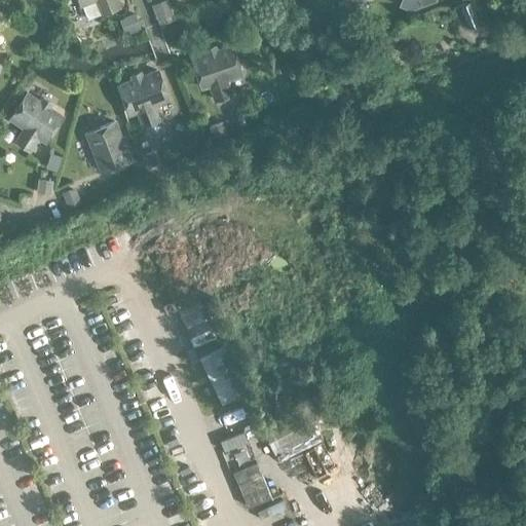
[(79,0),(81,4),(91,0),(98,0),(103,12),(118,6),(115,0),(79,0)]
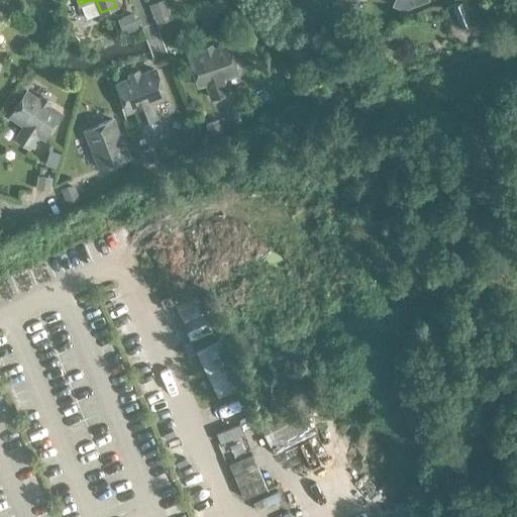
[(395,0),(393,5),(401,8),(402,11),(431,0),(430,0),(395,0)]
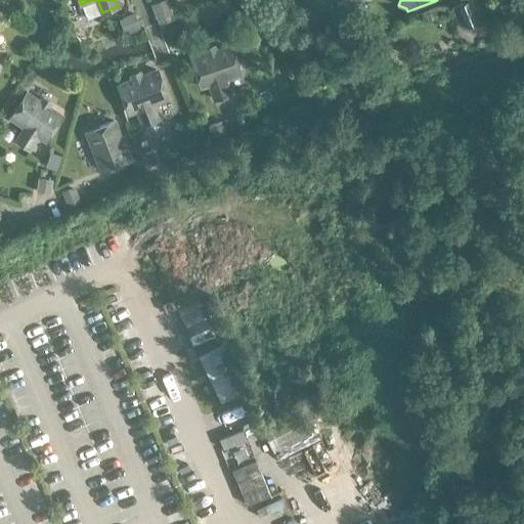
[(467,0),(452,6),(462,29),(489,18),(500,13),(494,0),(467,0)]
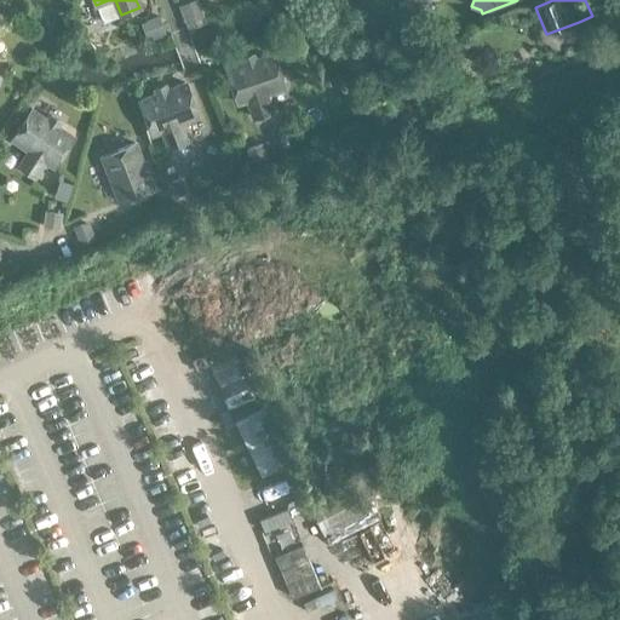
[(181,10),(189,29),(204,24),(195,4),(181,10)]
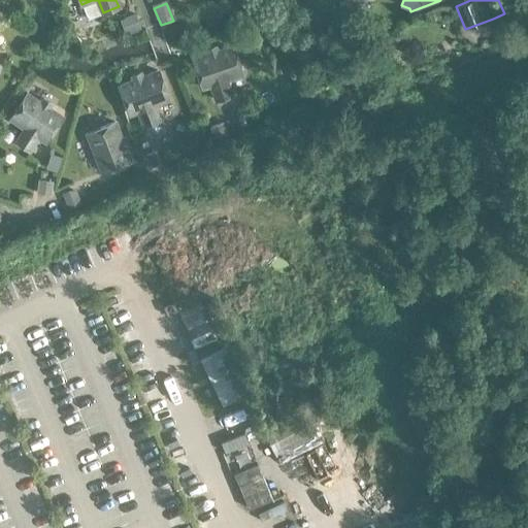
[(131,36),(140,33),(134,18),(125,21),(131,36)]
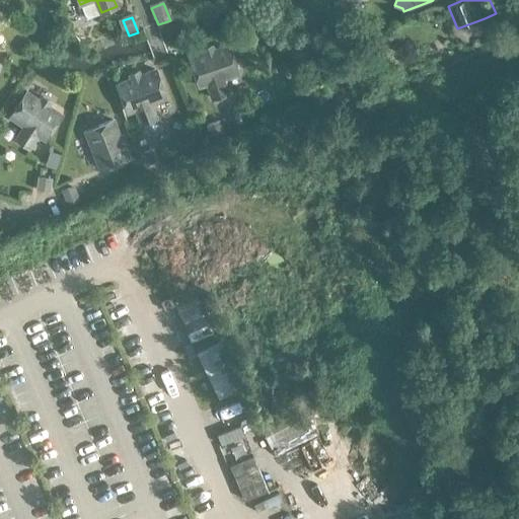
[(228,45),(190,58),(200,86),(207,83),(212,98),(227,92),(222,78),(238,73),(228,45)]
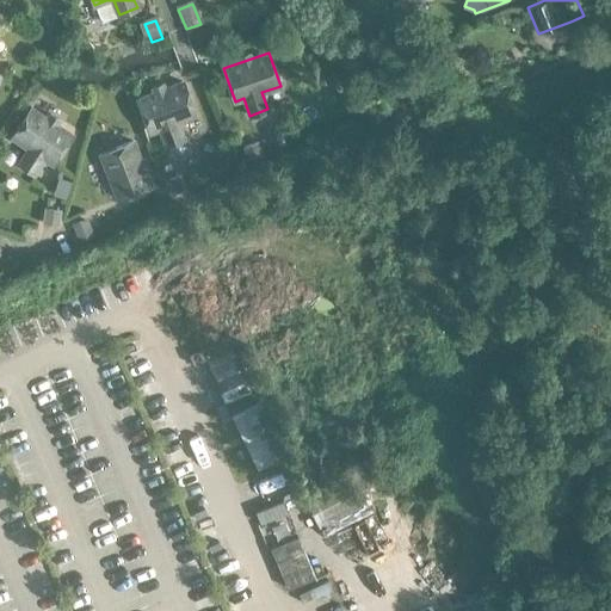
[(183,81),(137,99),(150,133),(159,129),(166,146),(184,139),(177,122),(196,115),(183,81)]
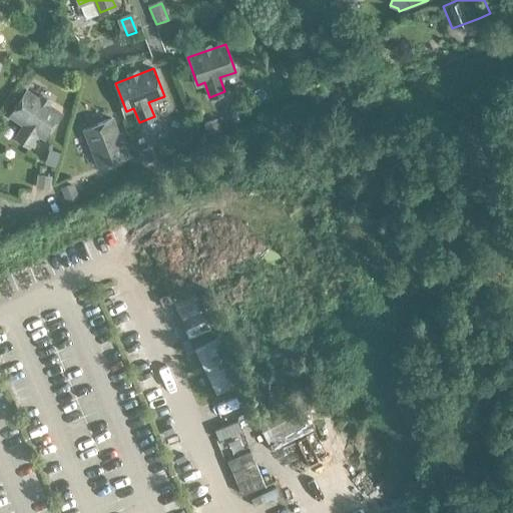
[(26,90),(9,115),(23,124),(14,137),(28,146),(36,133),(43,137),(60,112),(26,90)]
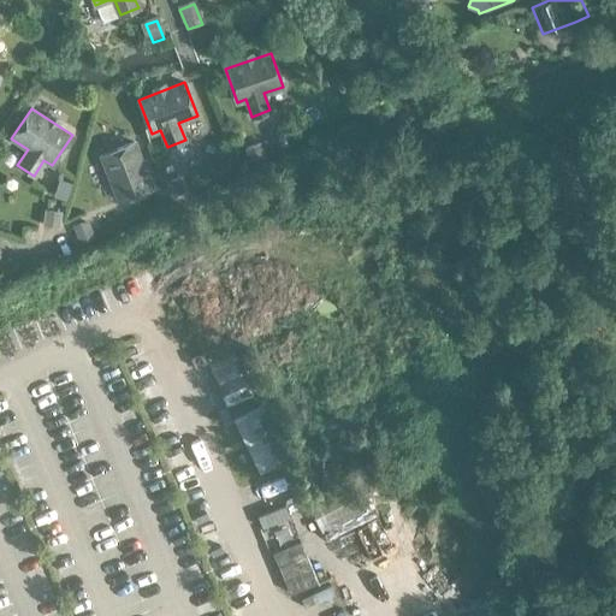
[(280,129),(270,132),(276,152),(286,148),(280,129)]
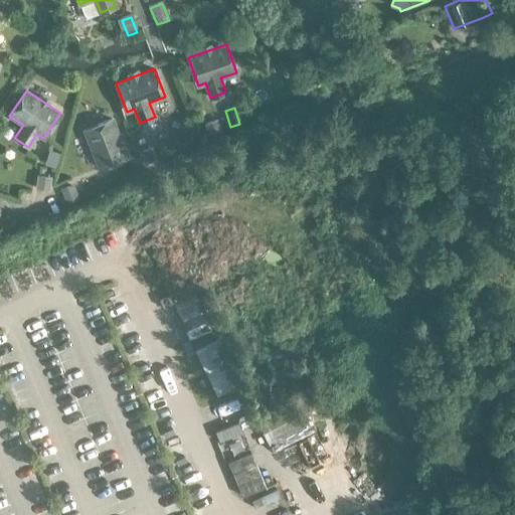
[(251,111),(244,113),(246,120),(253,118),(251,111)]
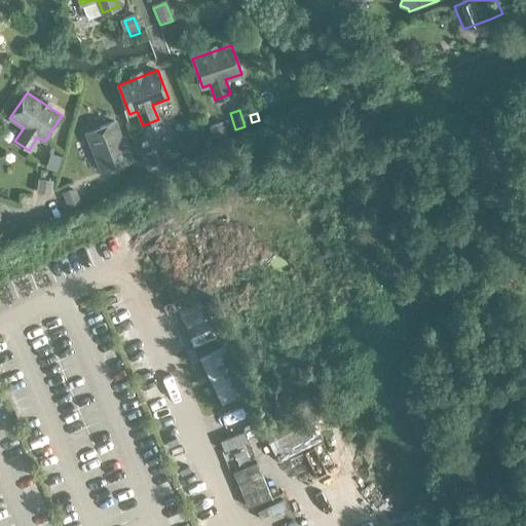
[(114,121),(85,133),(101,172),(129,160),(126,151),(114,121)]
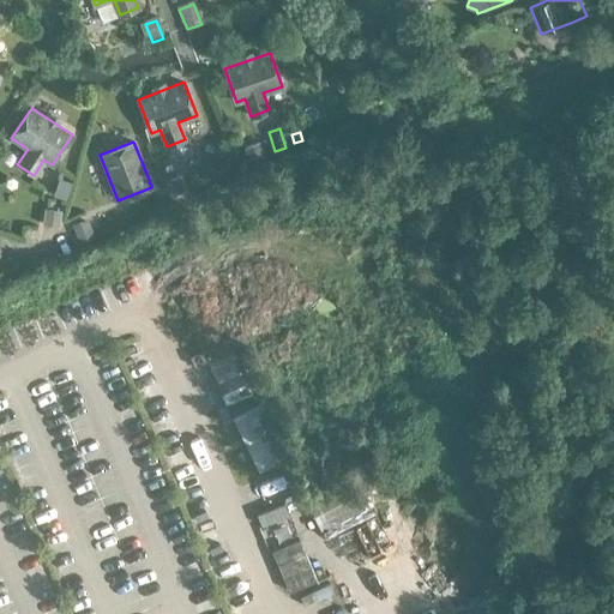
[(257,144),(245,148),(250,163),(262,160),(257,144)]
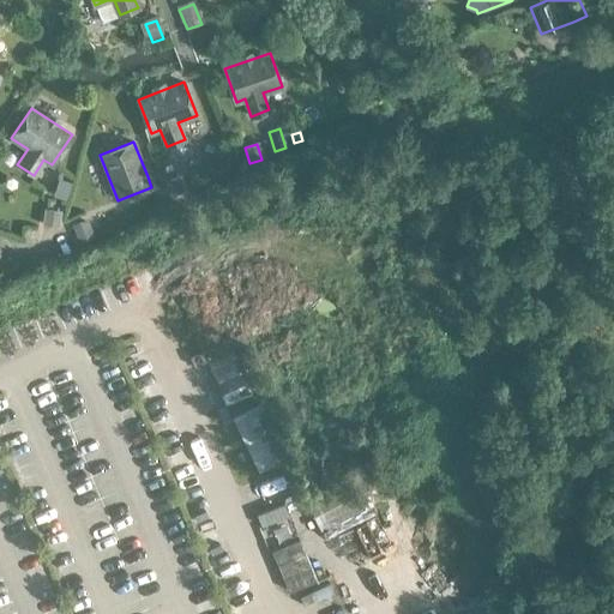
[(187,193),(181,178),(168,182),(174,198),(187,193)]
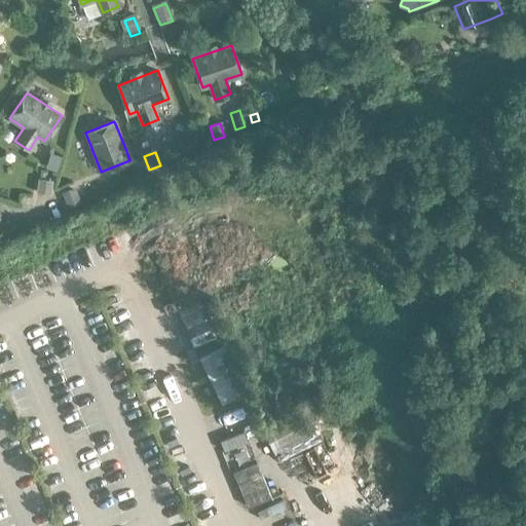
[(51,182),(40,181),(38,193),(49,195),(51,182)]
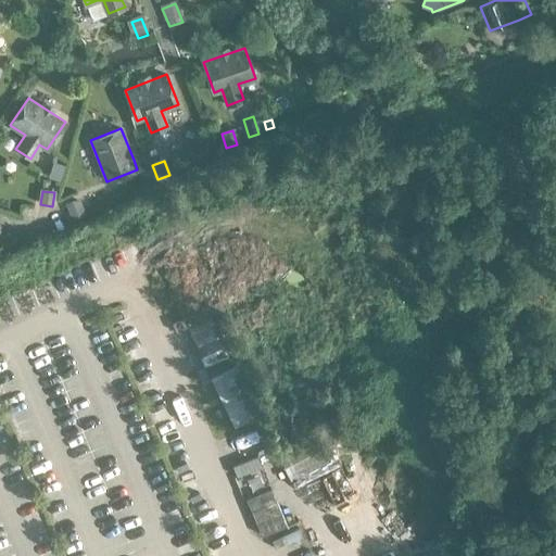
[(78,198),(66,203),(72,218),(84,214),(78,198)]
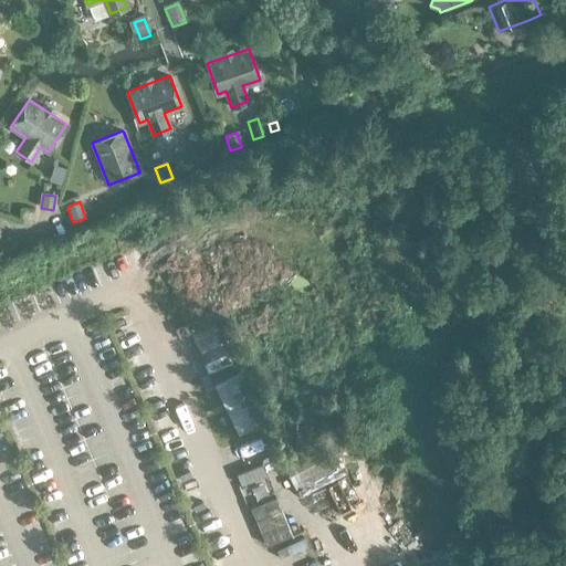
[(239,371),(215,383),(239,433),(263,421),(239,371)]
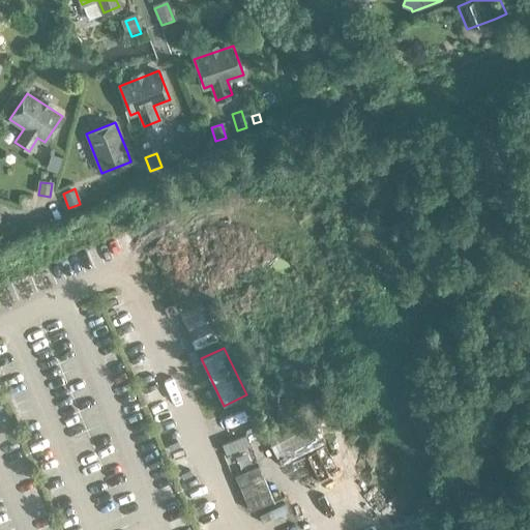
[(335,434),(327,413),(282,432),(290,452),(335,434)]
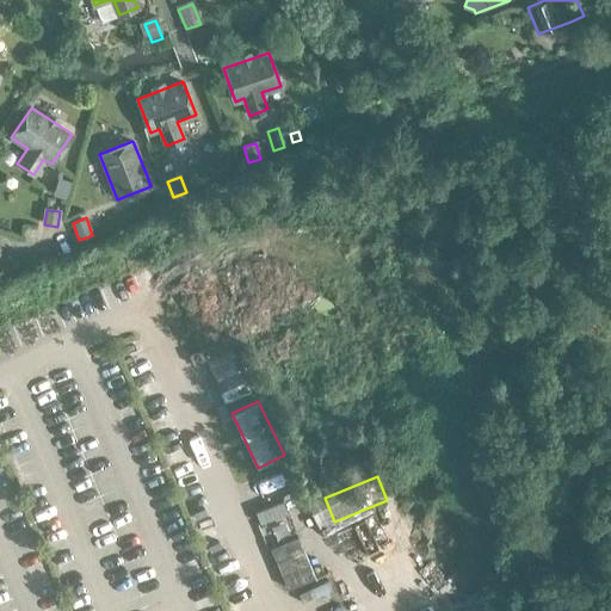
[(255,512),(260,526),(289,514),(283,501),(255,512)]
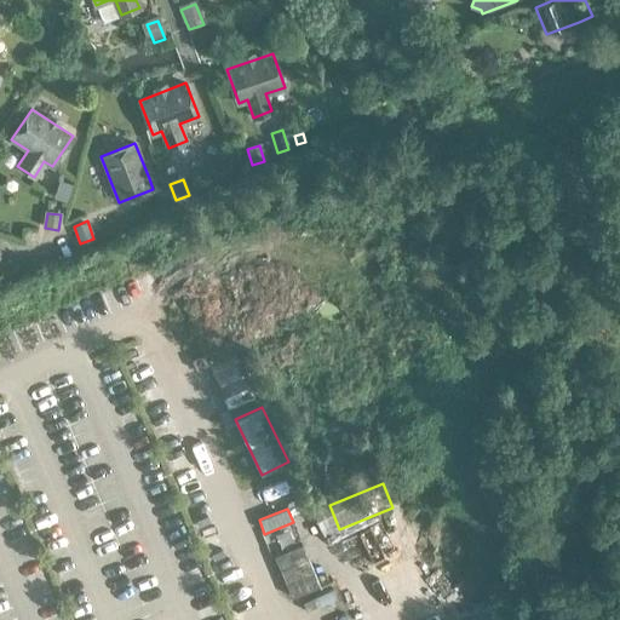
[(290,598),(319,586),(302,545),(273,556),(290,598)]
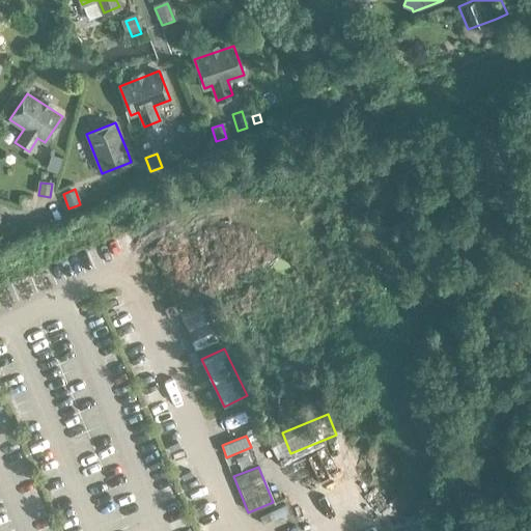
[(274,523),(297,516),(295,508),(272,513),(274,523)]
